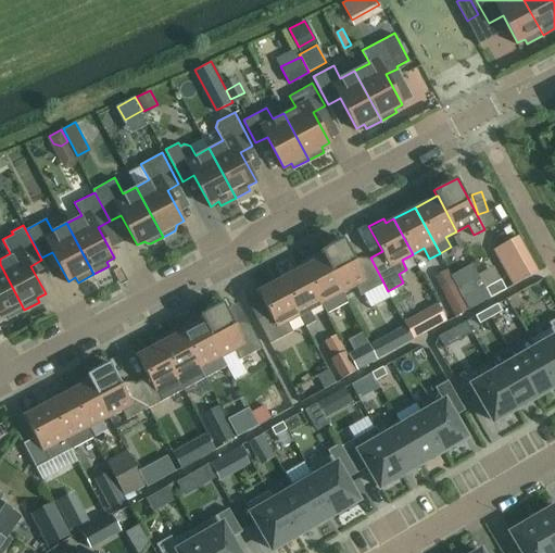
[(522,278),(538,271),(519,236),(503,244),(494,249),(514,284),(522,278)]
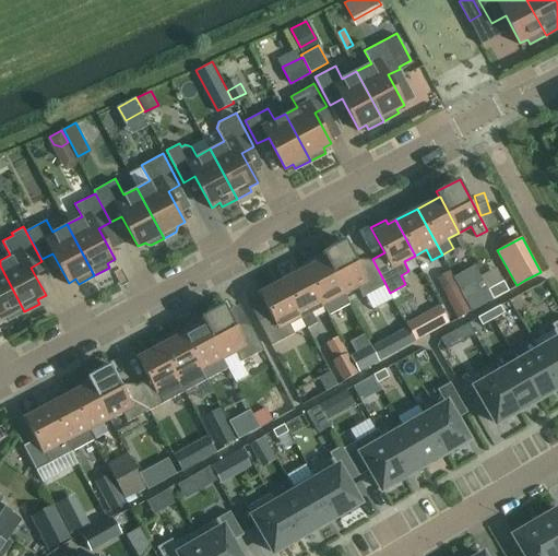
[(346,239),(322,252),(325,258),(327,257),(345,293),(357,286),(363,296),(386,284),(372,259),(360,265),(346,239)]
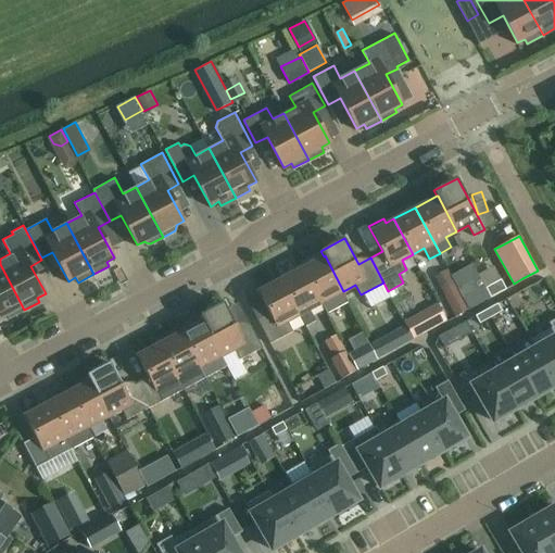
[(328,312),(348,301),(343,291),(325,255),(324,256),(303,267),(322,303),(323,302),(328,312)]
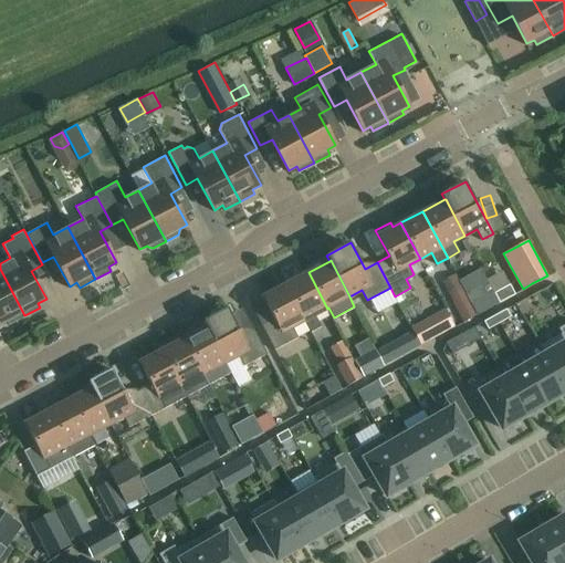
[(24,315),(0,269),(0,323),(8,320),(10,323),(24,315)]
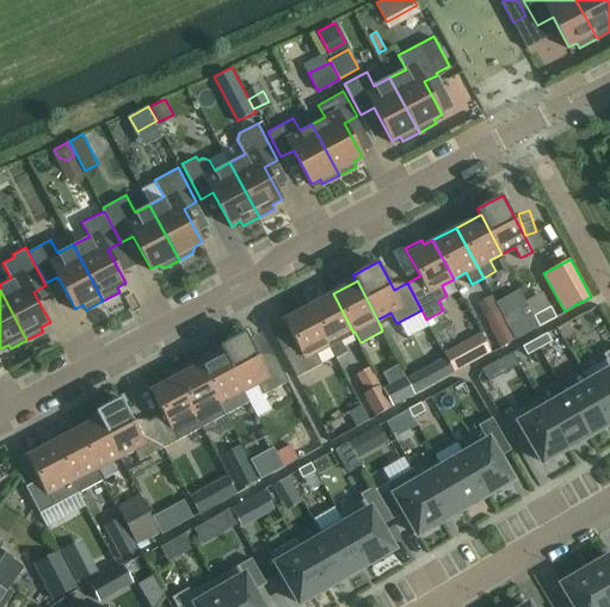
[(353,333),(333,293),(308,307),(330,345),(336,357),(346,351),(340,339),(353,333)]
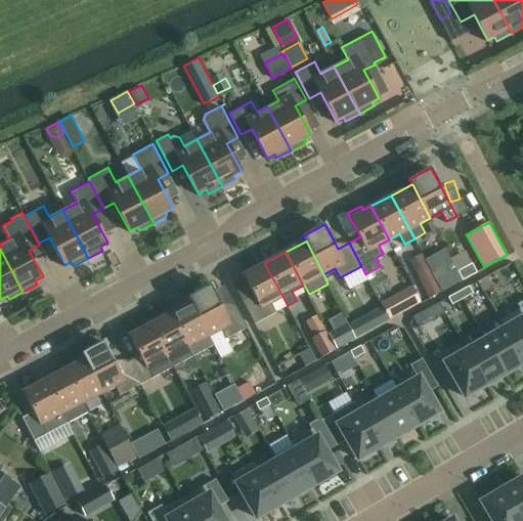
[(463,278),(477,270),(472,262),(458,269),(463,278)]
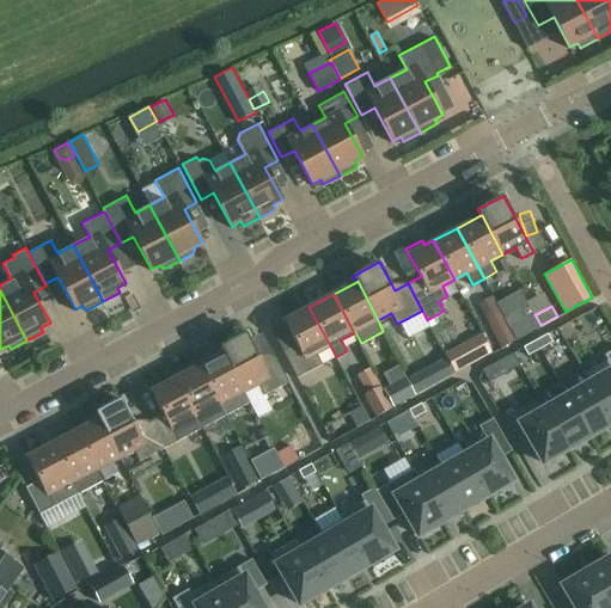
[(297,343),(283,350),(298,376),(323,363),(317,352),(330,345),(309,307),(285,320),(297,343)]
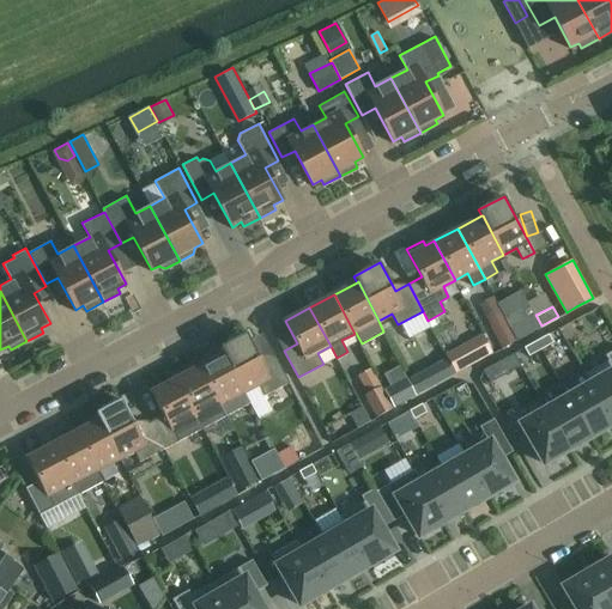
[(522,308),(506,316),(517,340),(534,330),(522,308)]
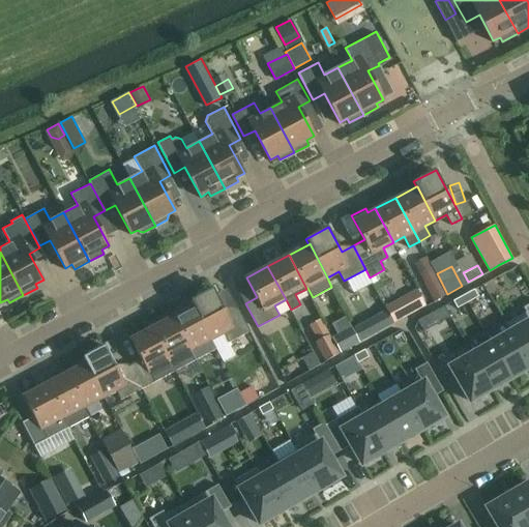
[(435,299),(446,293),(433,269),(425,273),(423,279),(435,299)]
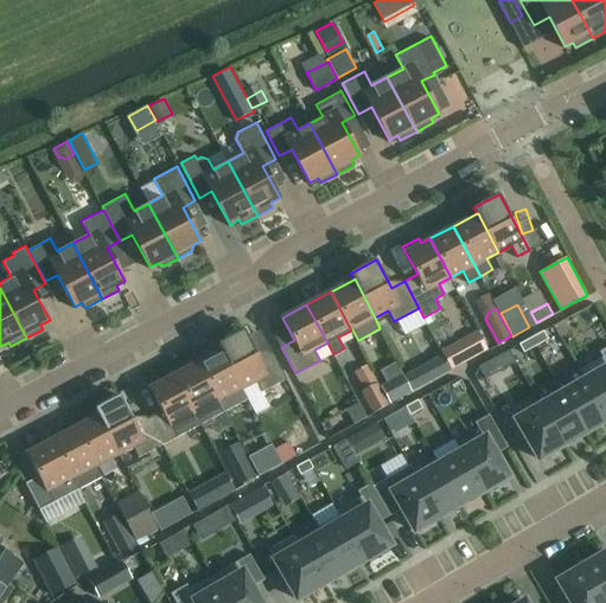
[(244,329),(218,344),(222,350),(222,348),(243,387),(256,380),(261,391),(286,378),(272,351),(259,358),(244,329)]
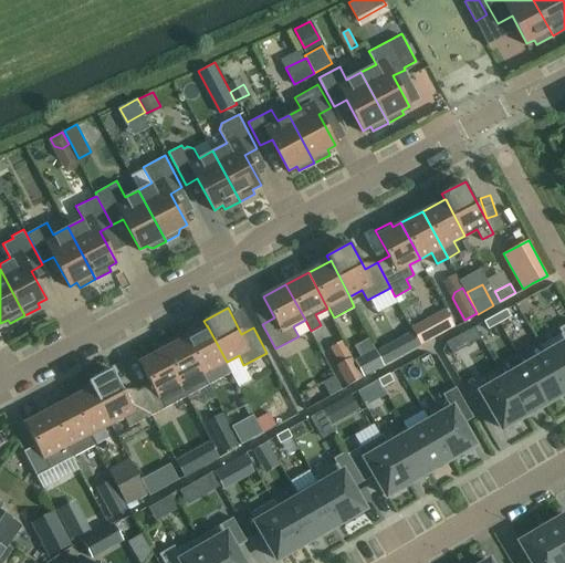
[(446,308),(433,314),(443,331),(454,325),(446,308)]
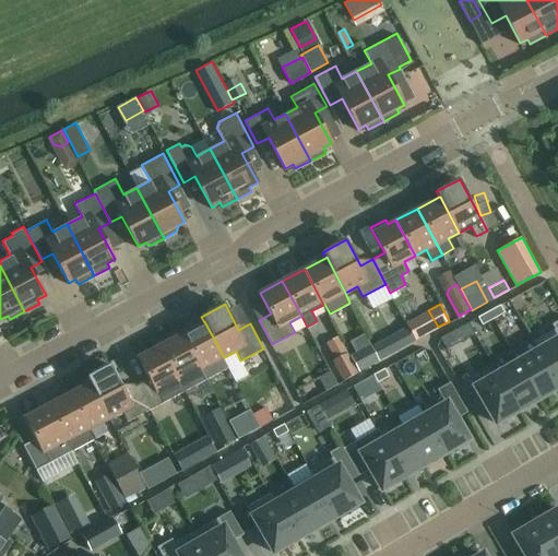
[(500,304),(489,309),(495,317),(505,311),(500,304)]
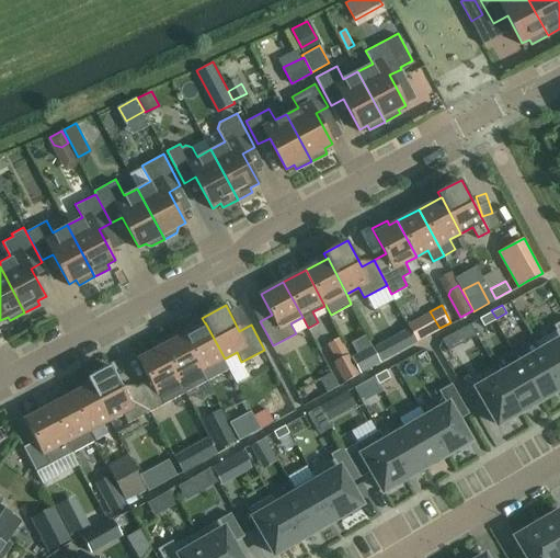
[(496,318),(491,310),(480,317),(484,325),(496,318)]
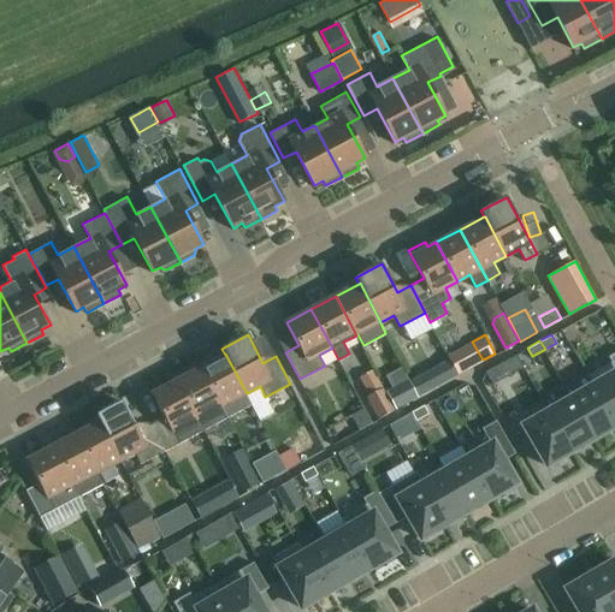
[(587,374),(593,385),(595,384),(614,417),(614,351),(609,355),(611,361),(587,374)]
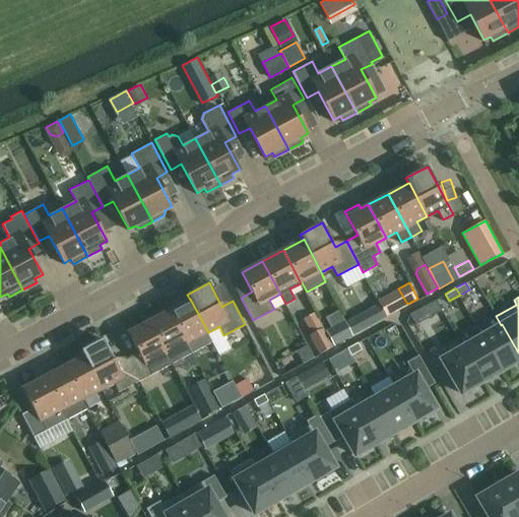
[(190,300),(170,310),(188,343),(198,337),(202,346),(212,341),(208,332),(190,299),(190,300)]
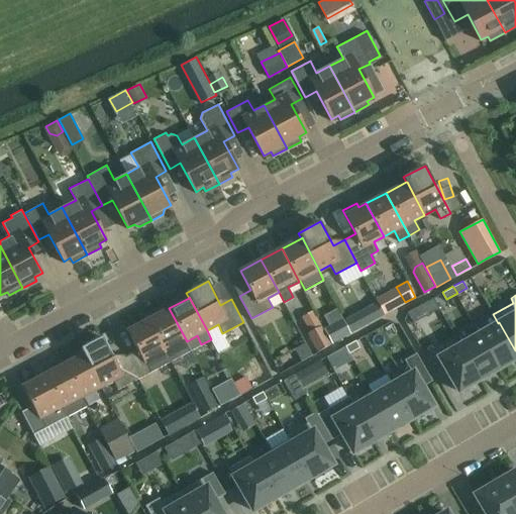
[(428,314),(439,308),(433,297),(422,303),(428,314)]
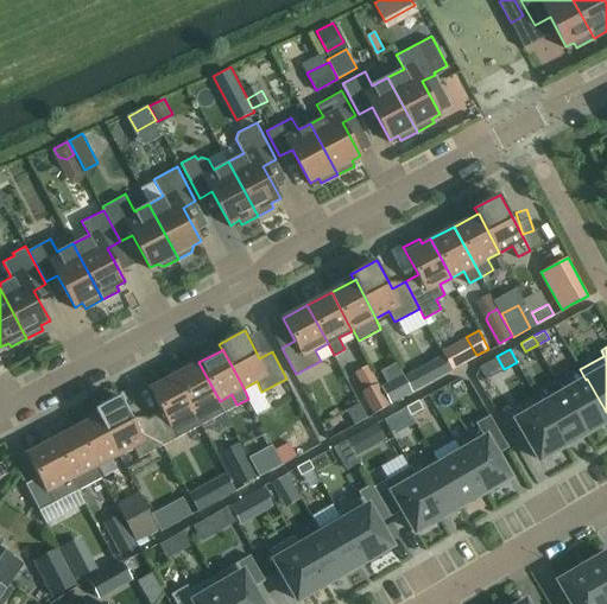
[(424,364),(432,379),(450,369),(443,355),(424,364)]
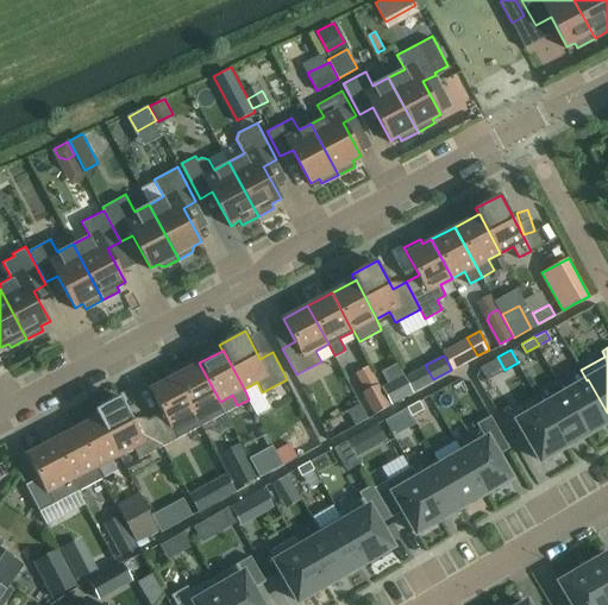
[(220,402),(199,363),(175,376),(201,424),(214,418),(208,408),(220,402)]
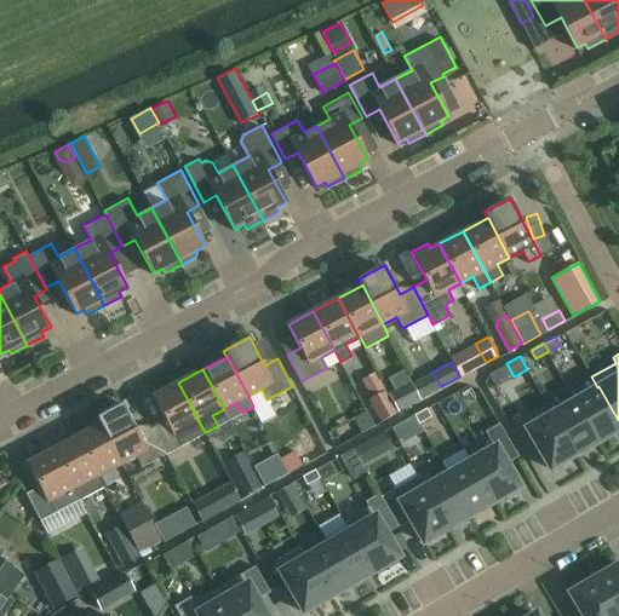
[(405,407),(420,398),(412,381),(396,390),(405,407)]
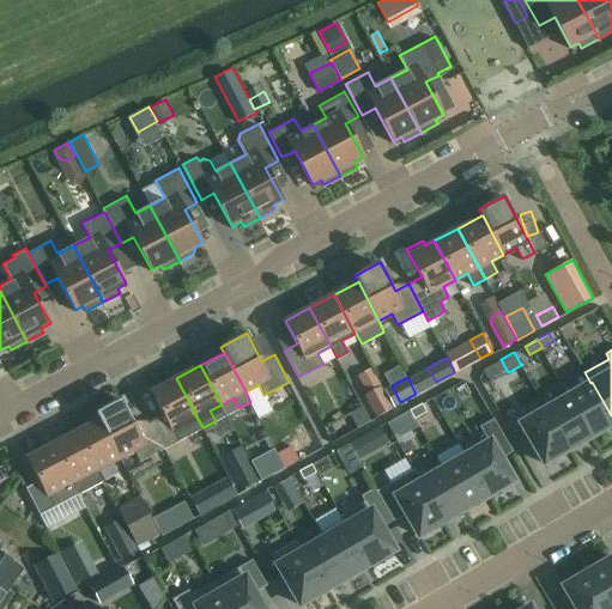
[(163,414),(150,421),(164,448),(203,427),(176,378),(151,391),(163,414)]
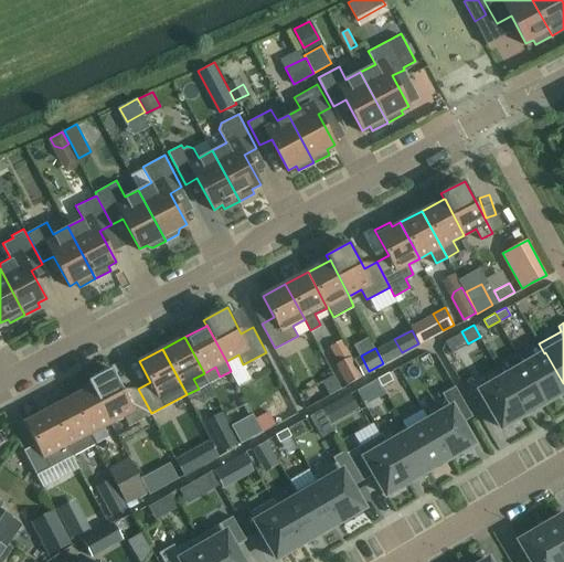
[(524,364),(546,401),(563,390),(563,383),(545,352),(544,353),(524,364)]
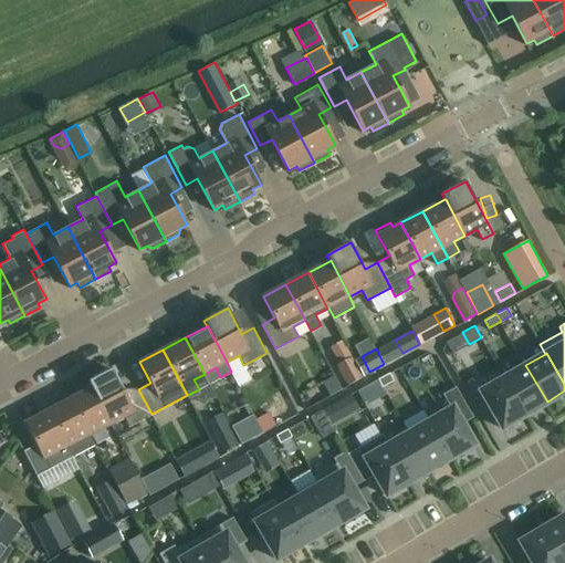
[(363,376),(352,356),(337,364),(348,384),(363,376)]
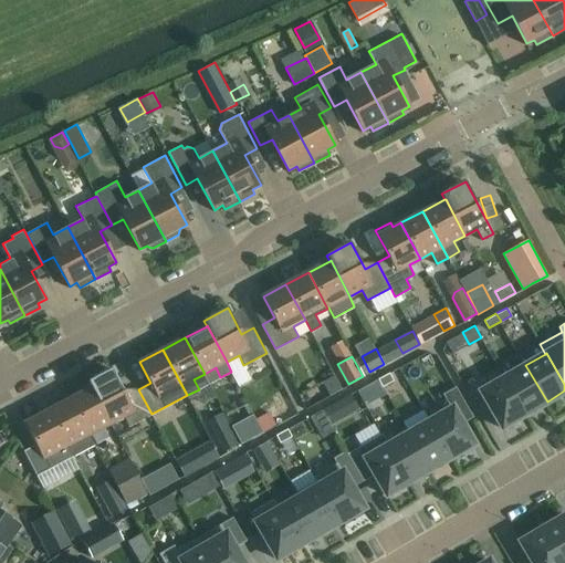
[(526,414),(547,402),(525,365),(505,376),(526,414)]
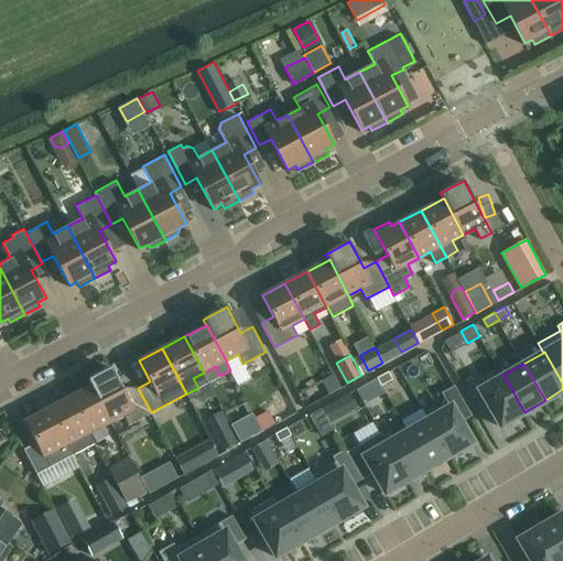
[(112,367),(89,380),(88,380),(91,386),(93,386),(111,421),(123,414),(129,424),(151,412),(138,388),(126,394),(112,367)]
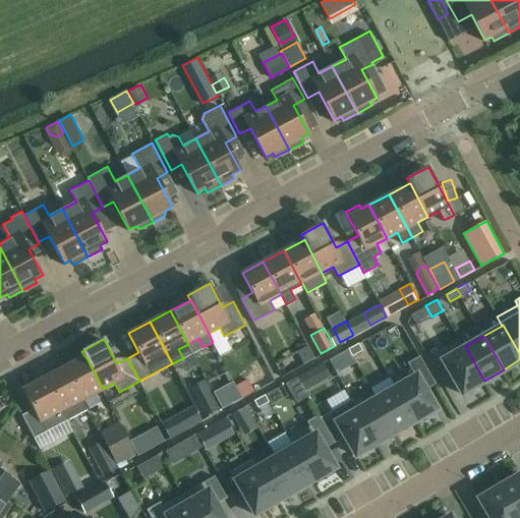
[(362,349),(358,342),(348,348),(352,355),(362,349)]
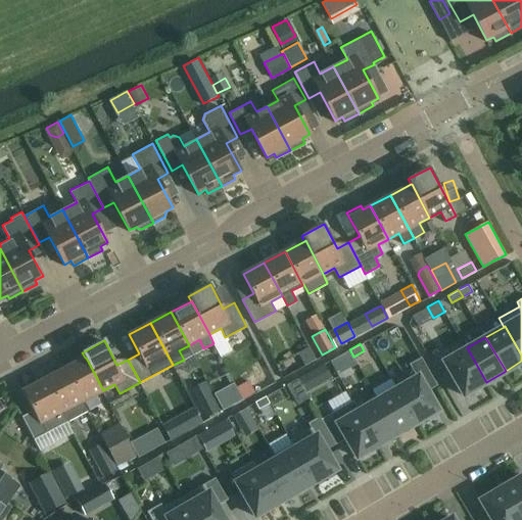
[(465,394),(486,382),(467,347),(445,361),(465,394)]
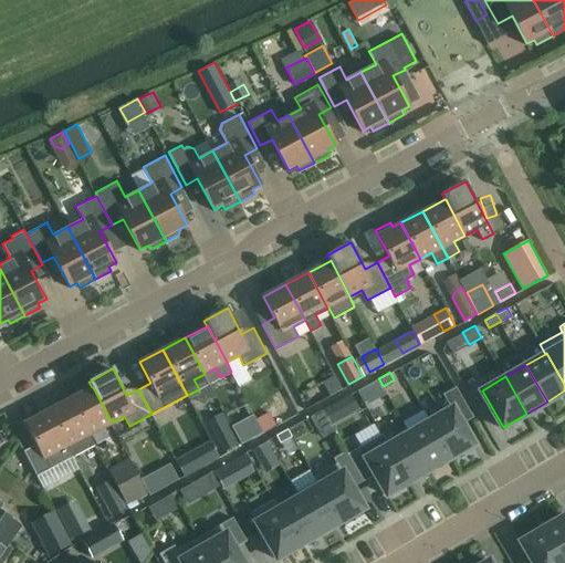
[(378,378),(368,383),(376,397),(386,392),(378,378)]
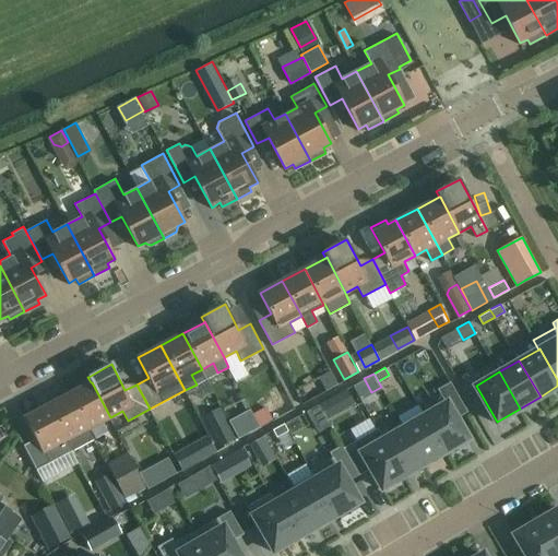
[(425,414),(447,451),(469,438),(453,412),(464,405),(451,381),(439,388),(448,402),(425,414)]
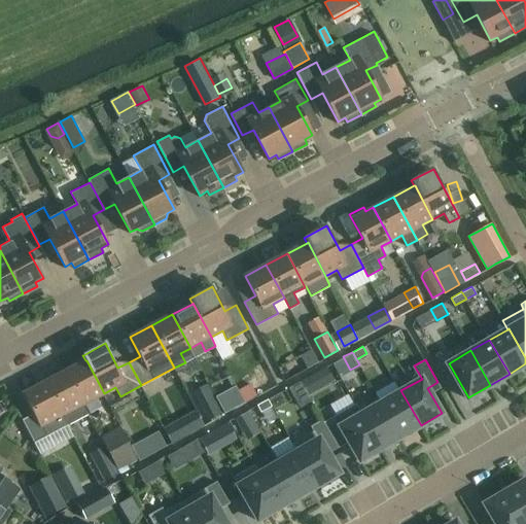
[(85,360),(65,371),(83,405),(104,393),(86,360),(85,360)]
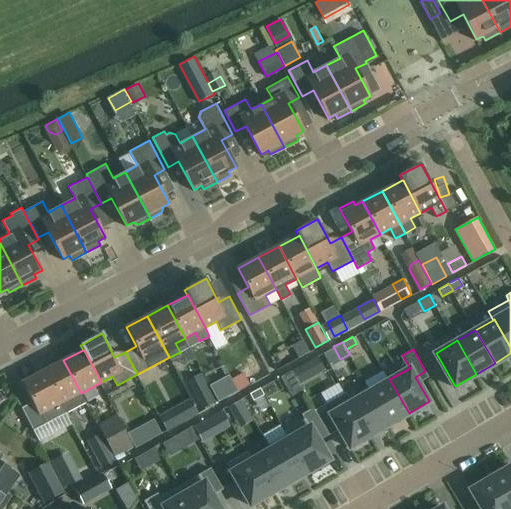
[(229,373),(237,385),(268,366),(260,353),(229,373)]
